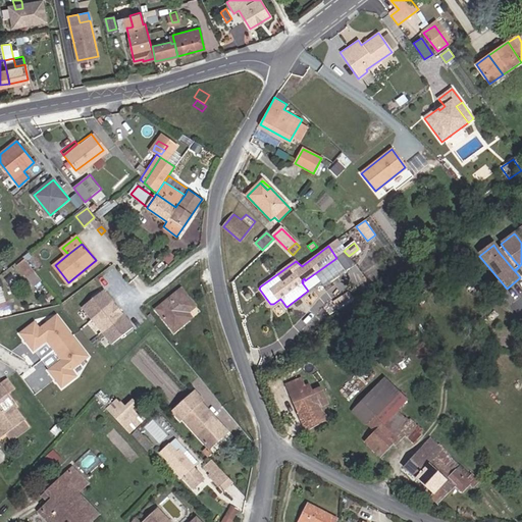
[(519,266),(503,247),(498,251),(514,270),(519,266)]
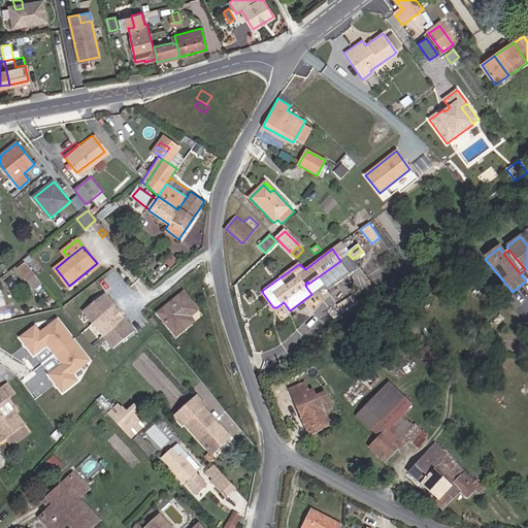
[(35,274),(25,261),(19,266),(29,279),(35,274)]
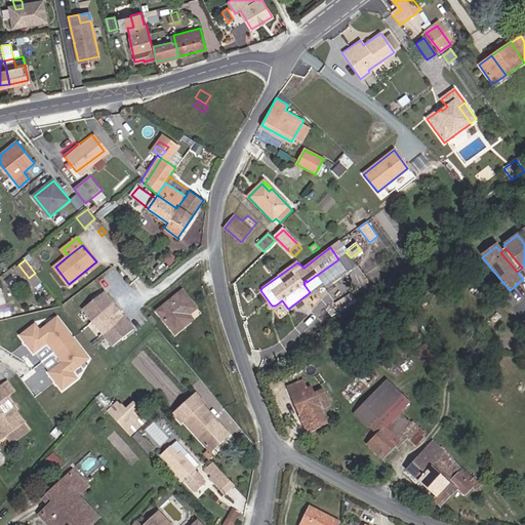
[(326,288),(348,272),(338,259),(317,275),(326,288)]
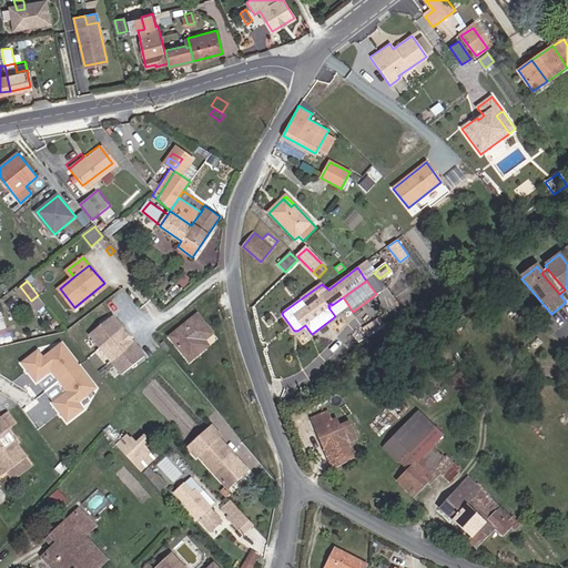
[(181,288),(175,283),(169,291),(174,297),(181,288)]
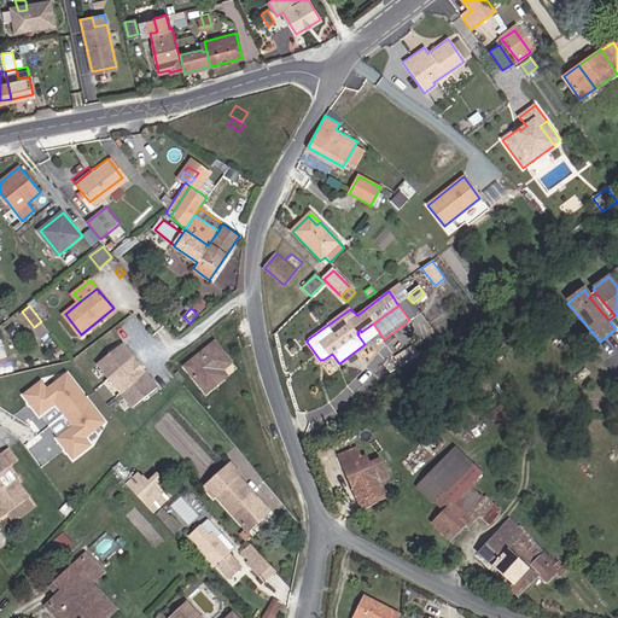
[(123,340),(100,360),(134,402),(157,383),(123,340)]
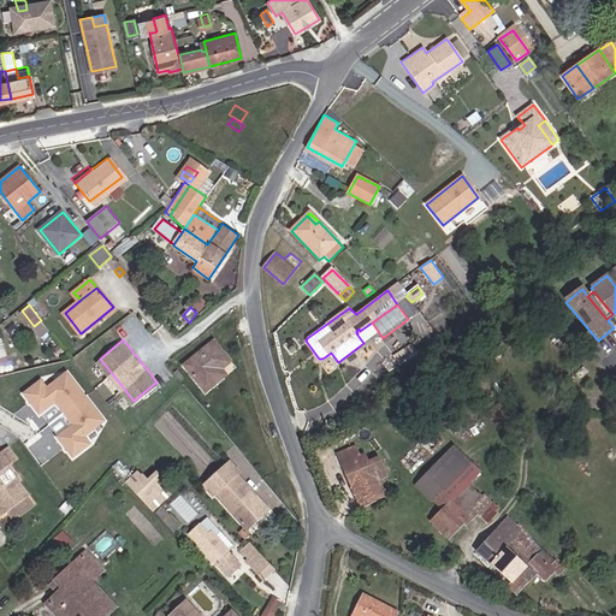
[(218,371),(221,367),(230,360),(214,342),(184,365),(206,391),(223,377),(218,371)]
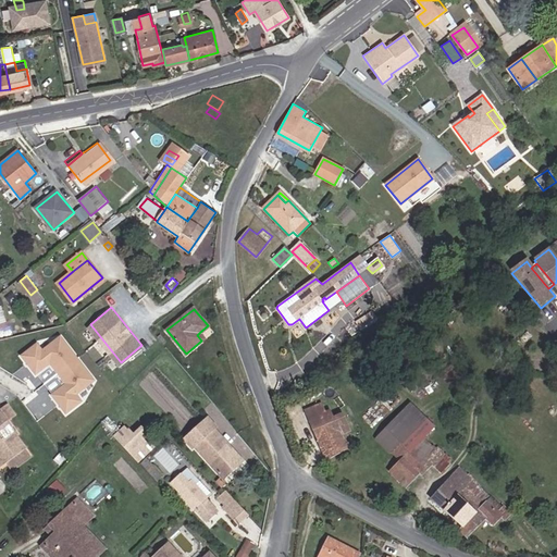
[(65,416),(84,403),(76,393),(95,380),(61,334),(42,347),(38,341),(21,354),(65,416)]
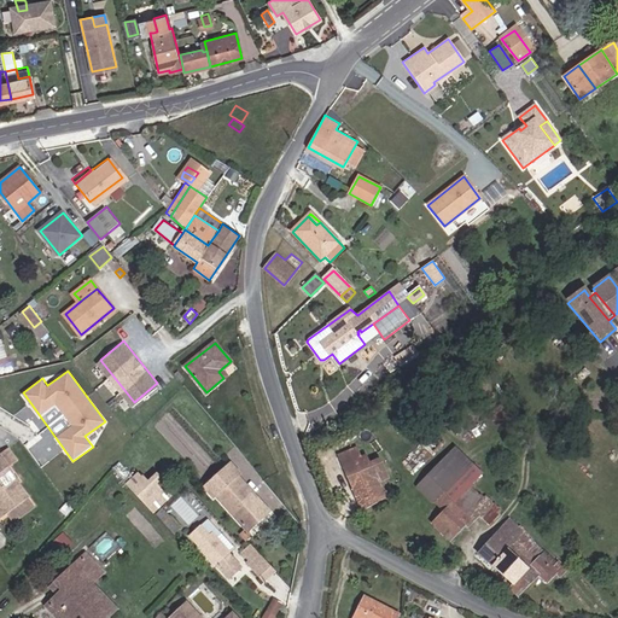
[(98,394),(104,390),(99,383),(93,388),(98,394)]
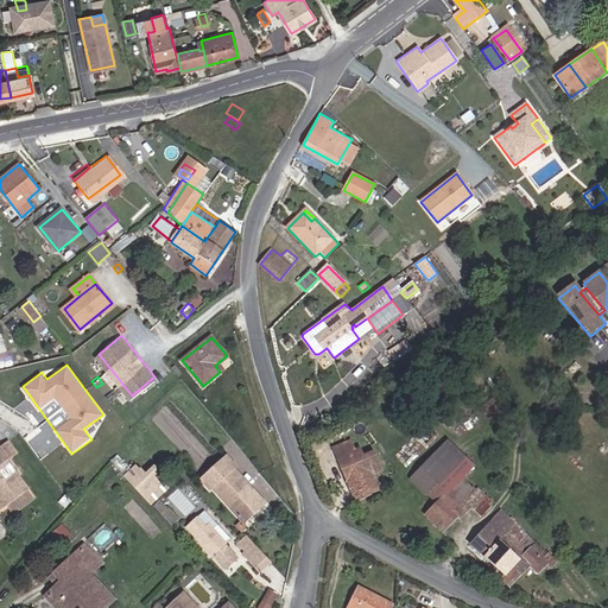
[(420,486),(429,494),(447,474),(458,462),(467,454),(448,436),(411,475),(422,486),(420,486)]
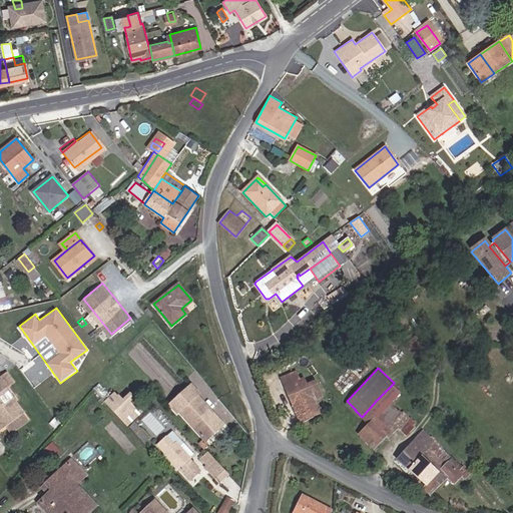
[(0,375),(0,376),(6,386),(13,381),(6,371),(0,375)]
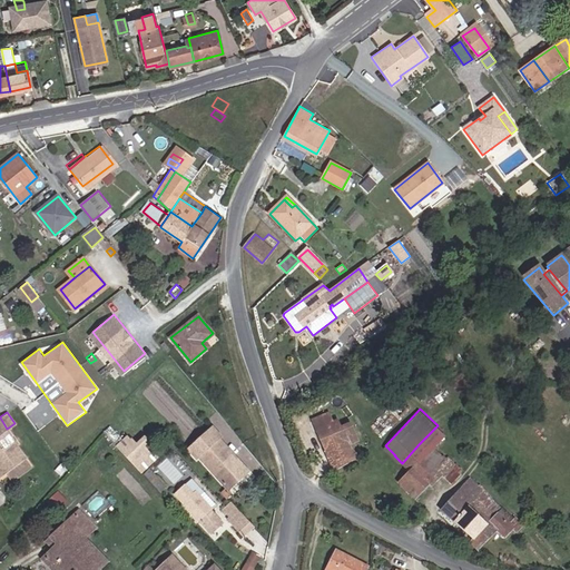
[(330,413),(314,419),(326,451),(347,442),(349,445),(359,441),(351,423),(342,428),(338,420),(333,422),(330,413)]
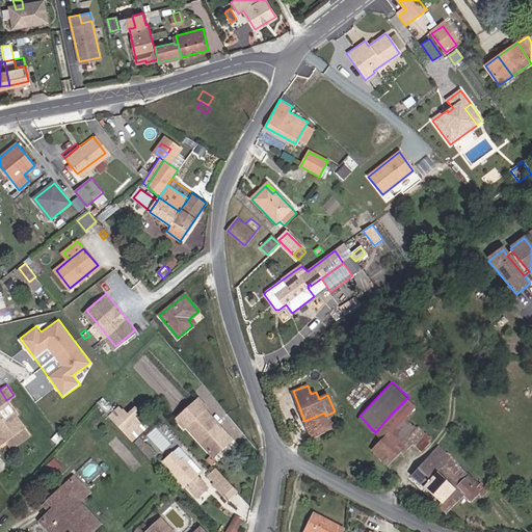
[(6,400),(0,390),(0,435),(4,443),(23,429),(11,414),(14,410),(6,400)]
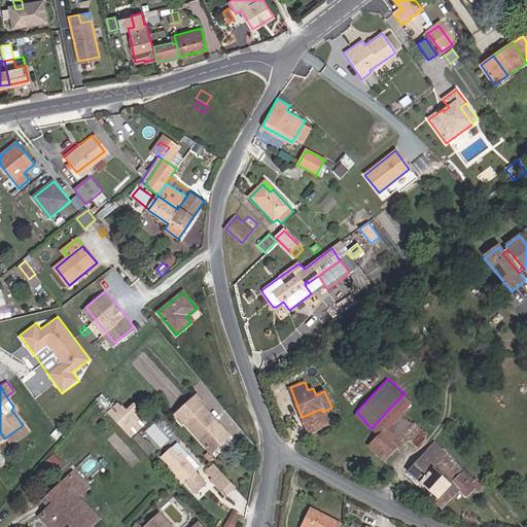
[(412,400),(405,393),(397,400),(387,411),(372,428),(378,434),(369,446),(385,461),(397,447),(399,449),(409,438),(418,447),(426,437),(425,436),(409,422),(399,413),(412,400)]
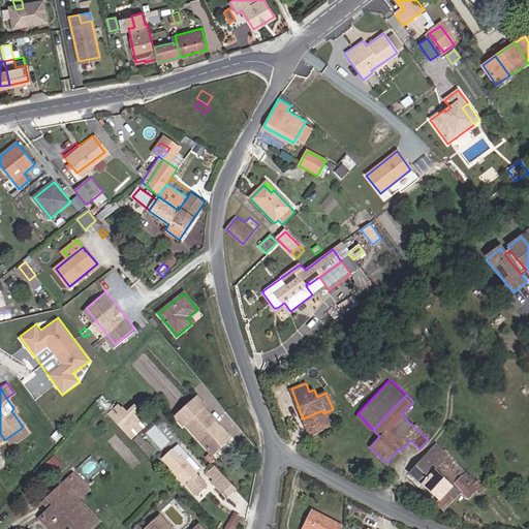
[(211,454),(230,437),(204,407),(206,405),(197,396),(175,416),(183,426),(184,425),(211,454)]
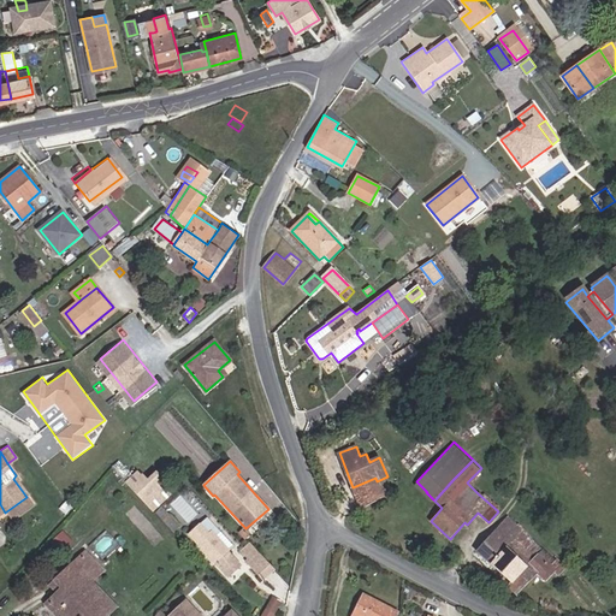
[(149,483),(148,481),(138,471),(126,481),(148,505),(160,493),(150,483),(149,483)]
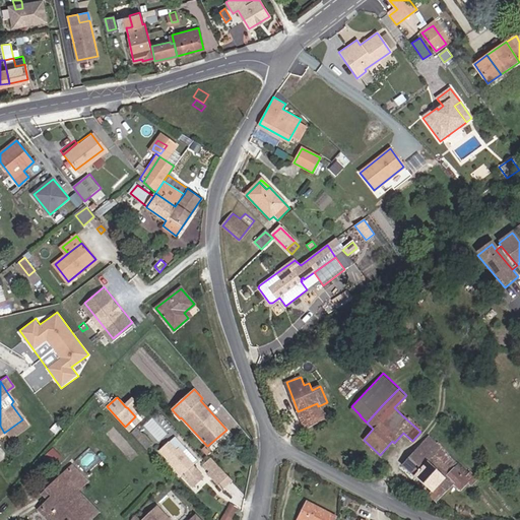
[(129,431),(145,416),(131,400),(125,406),(126,407),(127,407),(135,416),(125,427),(129,431)]
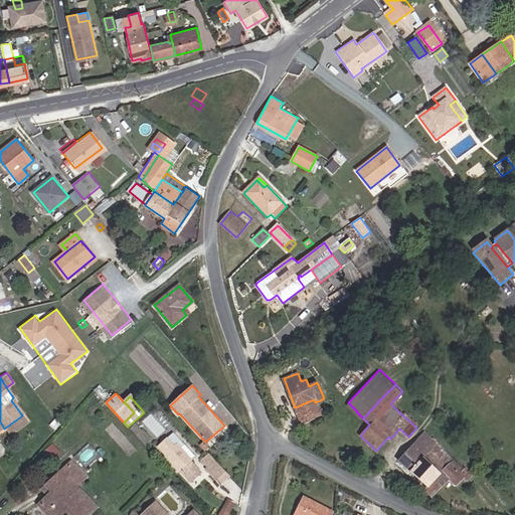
[(402,409),(399,412),(415,426),(418,424),(402,409)]
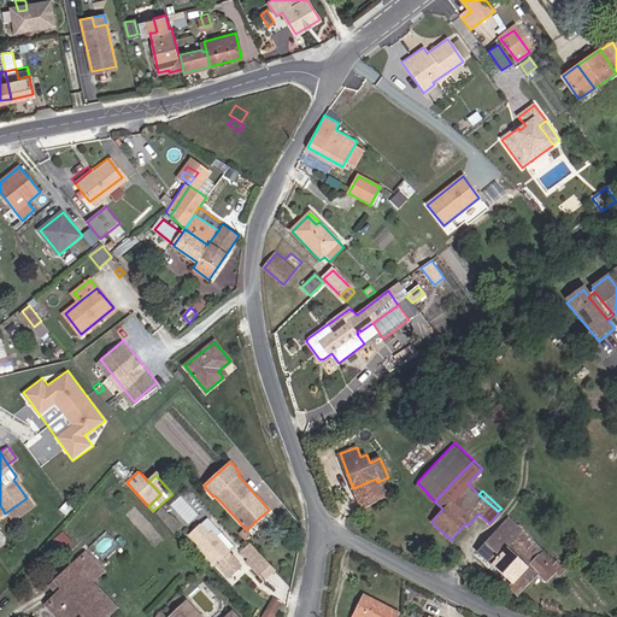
[(162,506),(156,513),(172,532),(180,526),(162,506)]
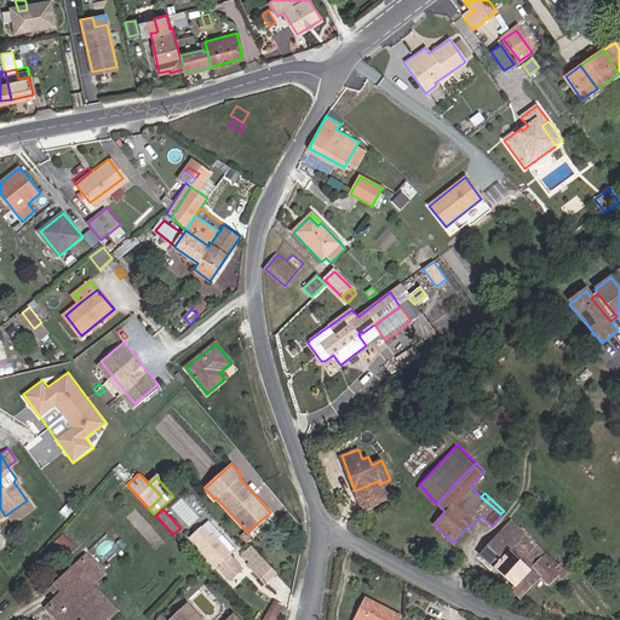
[(512,520),(509,524),(551,564),(557,560),(549,551),(547,552),(512,520)]
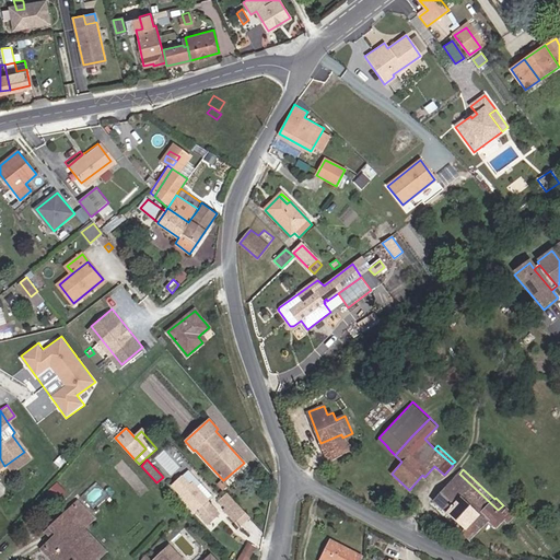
[(498,510),(459,474),(434,501),(466,528),(463,532),(470,539),(489,520),(497,527),(504,518),(508,522),(514,515),(503,505),(498,510)]
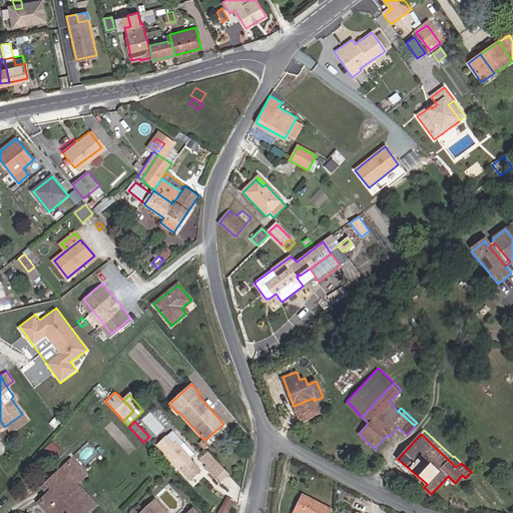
[(166,436),(156,444),(188,479),(199,470),(189,459),(195,454),(184,443),(180,447),(176,442),(173,445),(166,436)]
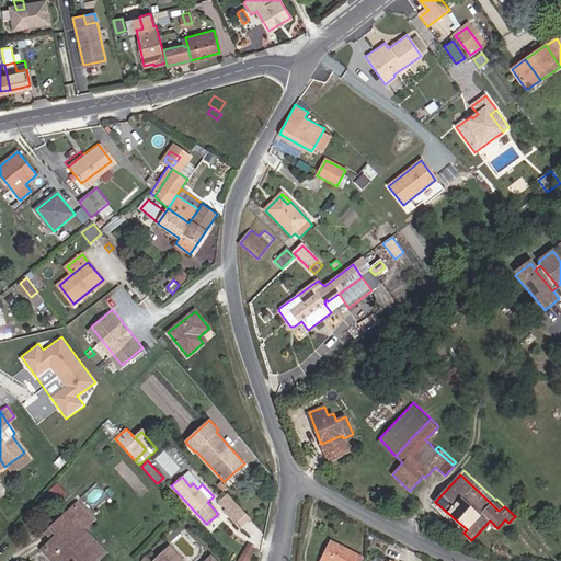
[(66,492),(57,483),(49,490),(59,500),(66,492)]
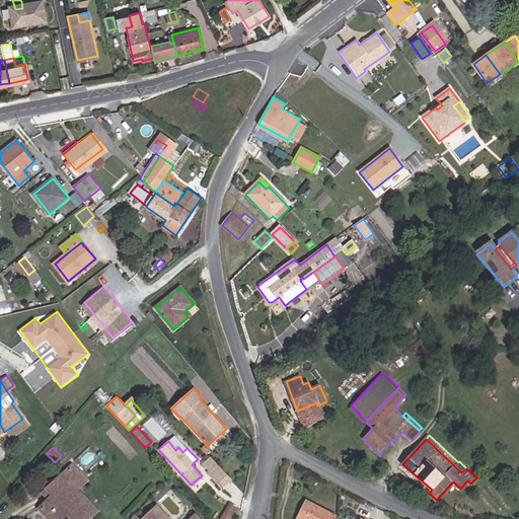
[(221,489),(232,479),(211,457),(207,461),(201,466),(221,489)]
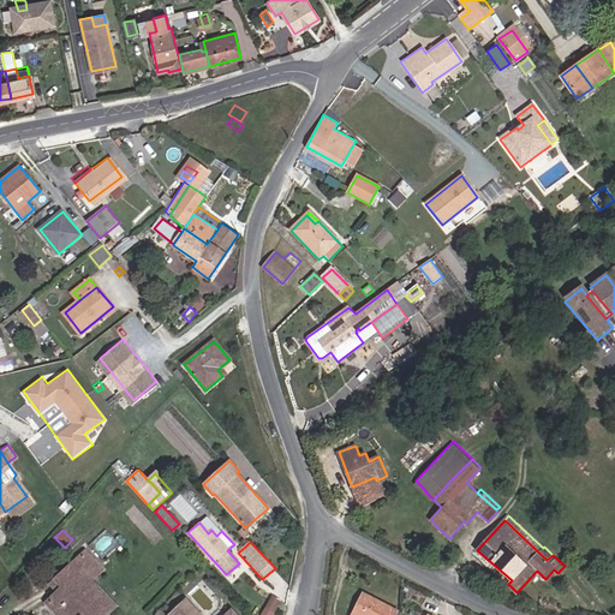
[(73,562),(90,579),(103,567),(87,550),(73,562)]
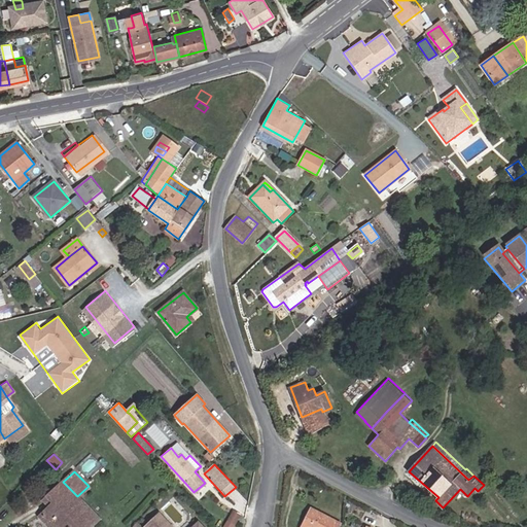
[(54,503),(48,507),(40,516),(50,526),(90,526),(98,519),(77,496),(63,482),(48,497),(54,503)]
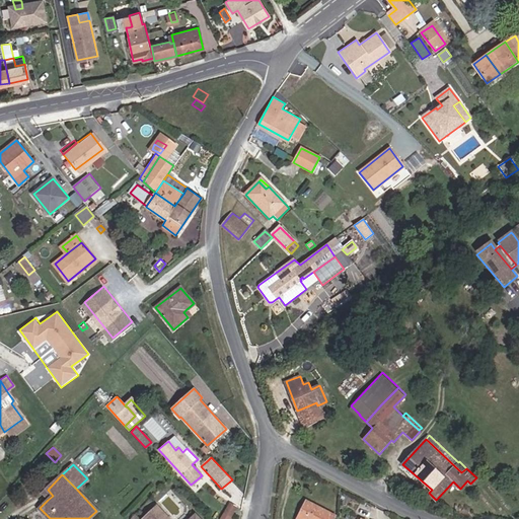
[(42,494),(48,500),(53,496),(48,490),(42,494)]
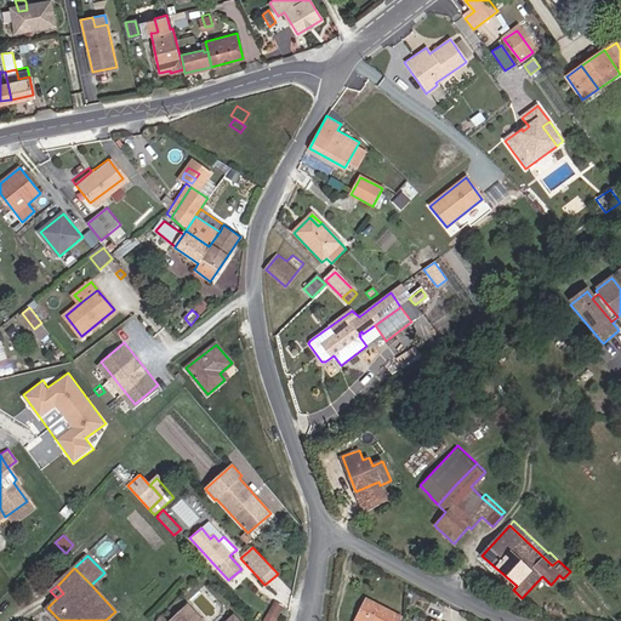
[(399,620),(402,616),(368,599),(357,620),(399,620)]
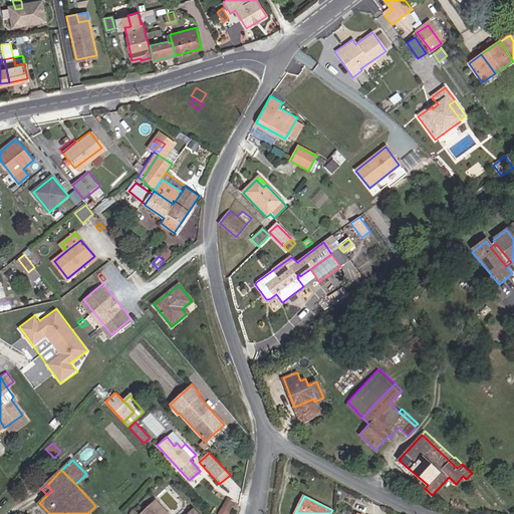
[(168,513),(157,501),(143,513),(168,513)]
